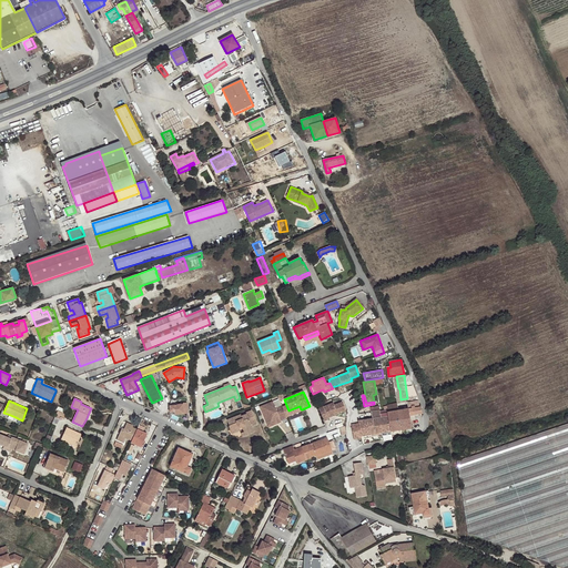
[(409,409),(398,412),(401,421),(402,430),(413,428),(411,416),(423,414),(422,407),(421,407),(418,401),(408,403),(409,409)]
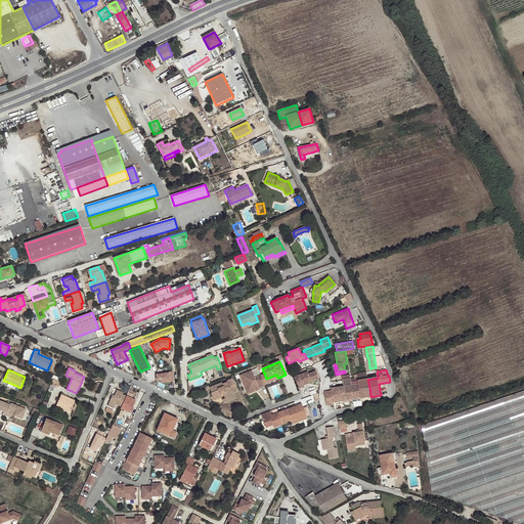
[(260,376),(260,374),(254,377),(252,370),(239,375),(246,391),(257,386),(258,388),(259,388),(265,386),(264,385),(260,376)]
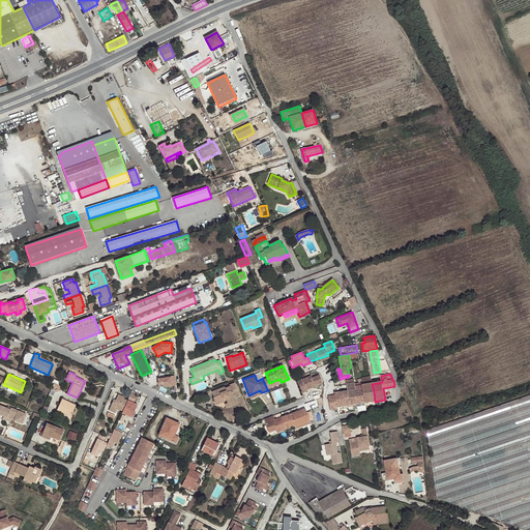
[(297,382),(302,393),(306,391),(306,390),(304,387),(314,383),(315,386),(322,383),(319,375),(312,378),(311,376),(297,382)]
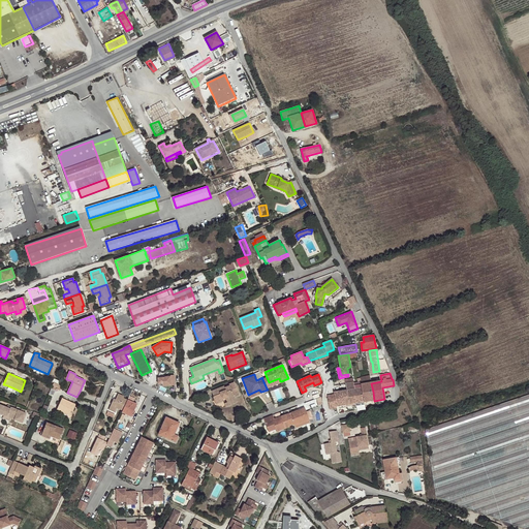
[(380,375),(370,376),(371,383),(381,381),(380,375)]
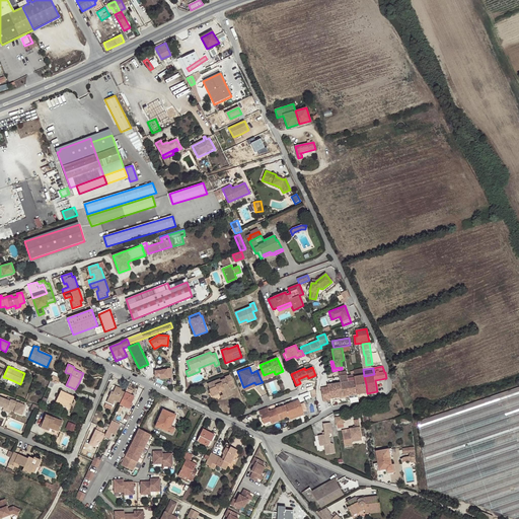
[(170,369),(155,371),(155,380),(171,379),(170,369)]
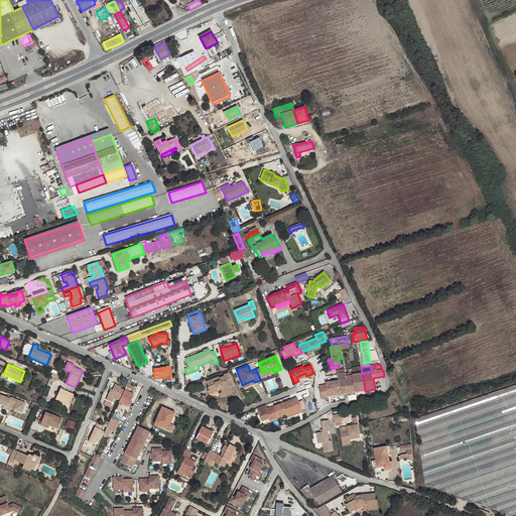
[(353,379),(354,383),(364,382),(362,374),(361,367),(352,369),(353,379)]
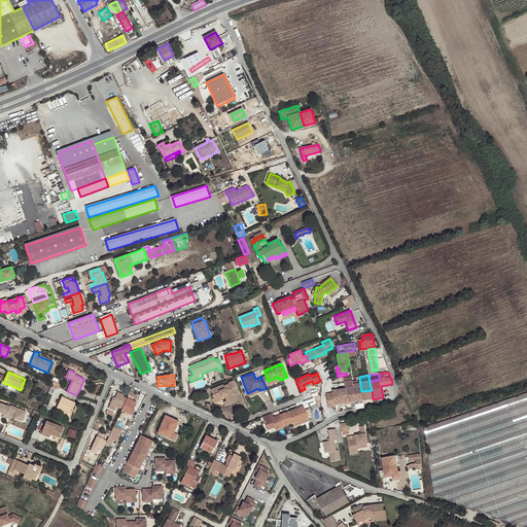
[(266,376),(261,378),(266,387),(280,382),(280,380),(279,380),(278,377),(268,381),(266,376)]
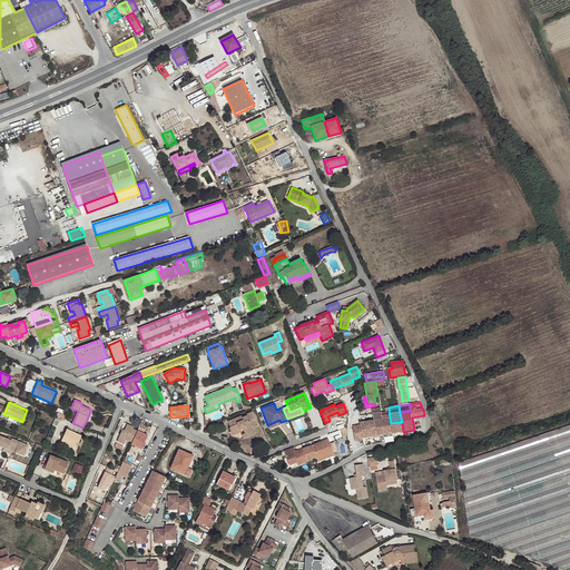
[(65,411),(59,409),(58,413),(57,416),(60,418),(64,420),(66,416),(64,415),(65,411)]
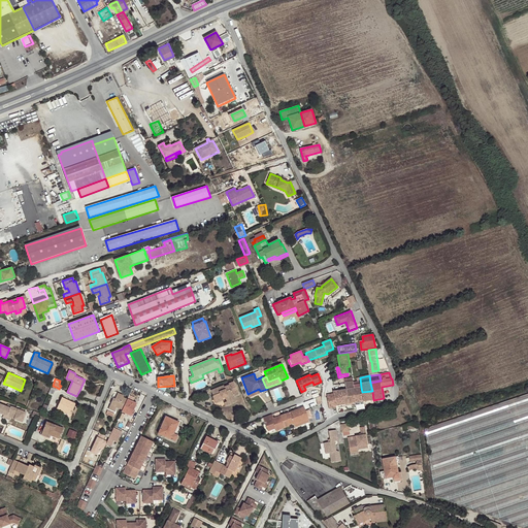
[(224,387),(224,386),(224,385),(210,390),(213,396),(212,396),(215,402),(223,398),(222,397),(225,396),(225,397),(227,402),(235,398),(234,396),(233,395),(238,393),(234,382),(229,384),(229,385),(224,387)]
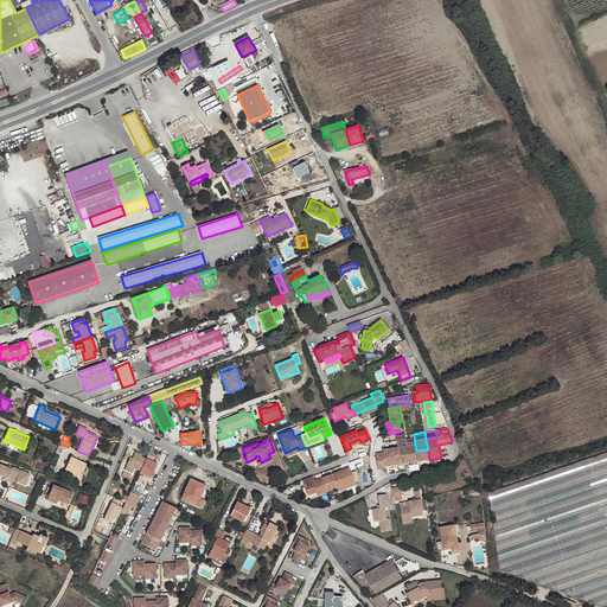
[(408,447),(406,447),(409,464),(419,461),(416,451),(415,446),(408,447)]
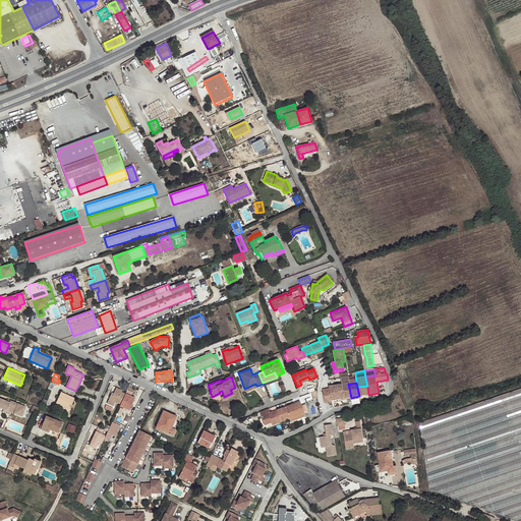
[(255,384),(244,389),(245,392),(257,387),(257,386),(256,386),(255,384)]
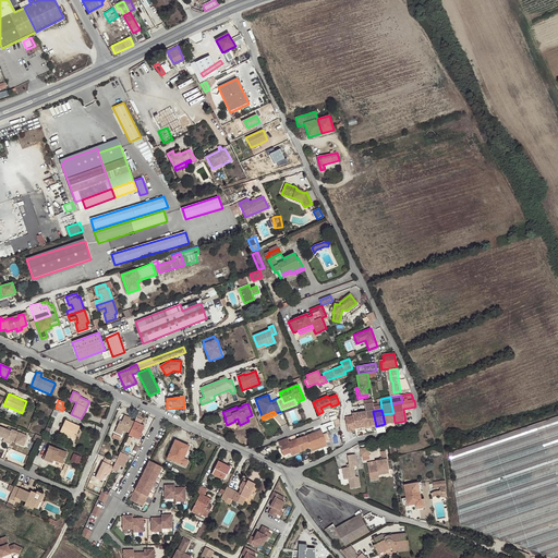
[(364,427),(376,426),(373,411),(366,412),(352,414),(353,416),(346,417),(348,432),(355,431),(355,428),(358,428),(364,427)]
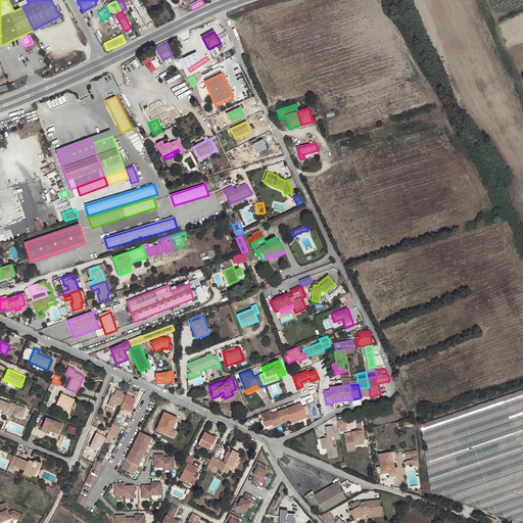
[(361,400),(371,399),(370,396),(369,387),(359,388),(361,397),(361,400)]
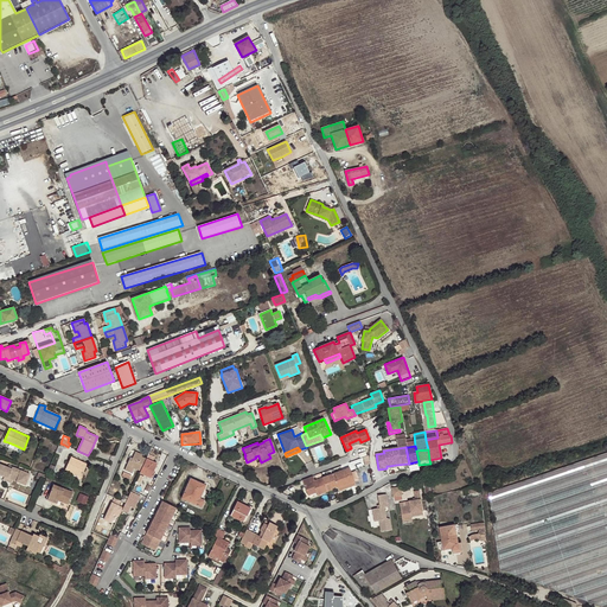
[(140,472),(146,459),(141,458),(142,455),(135,452),(133,459),(131,458),(125,471),(132,473),(134,468),(140,472)]
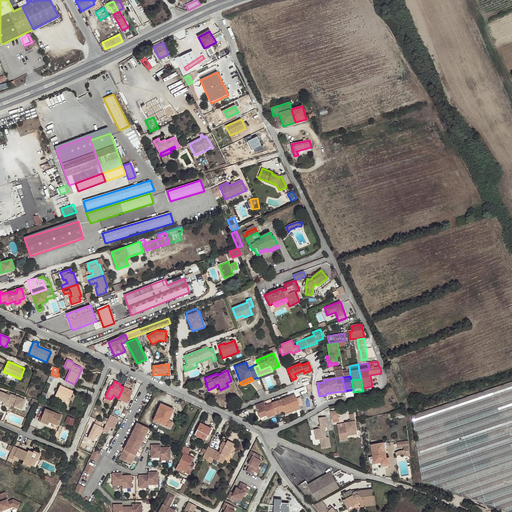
[(60,386),(55,396),(69,402),(73,392),(67,389),(60,386)]
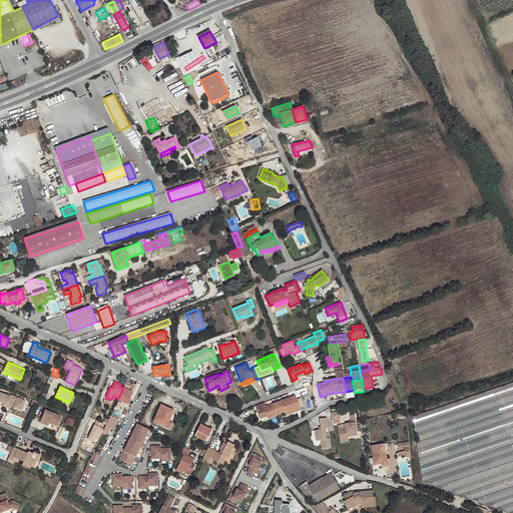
[(132,392),(123,388),(118,399),(118,400),(123,402),(124,400),(128,402),(132,392)]
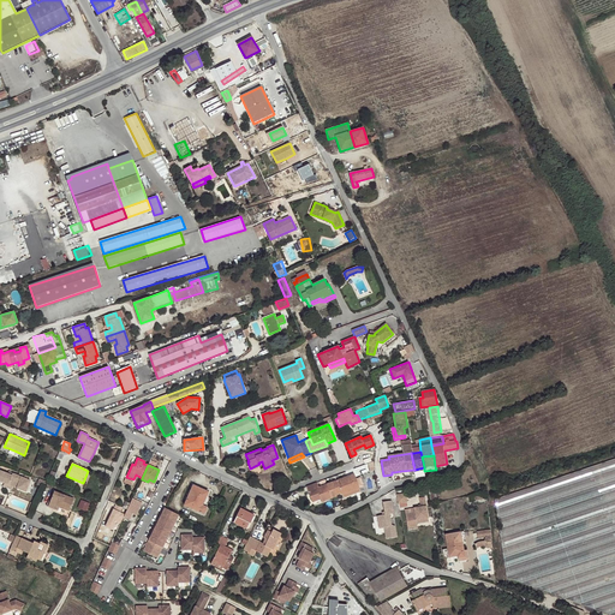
[(12,476),(9,473),(4,484),(13,488),(25,493),(30,481),(13,473),(12,476)]
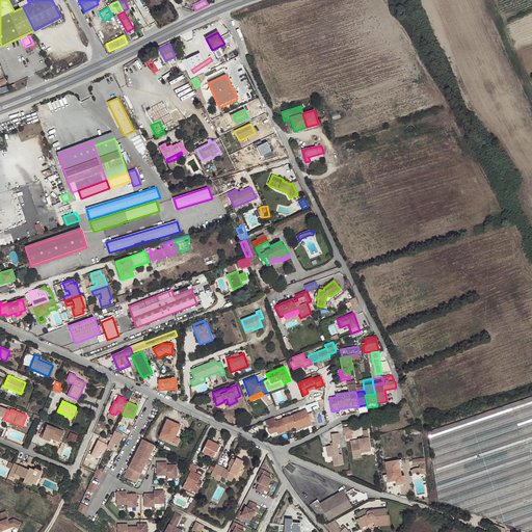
[(307,409),(283,419),(286,428),(290,427),(291,428),(295,426),(296,428),(303,425),(303,424),(311,421),(307,409)]
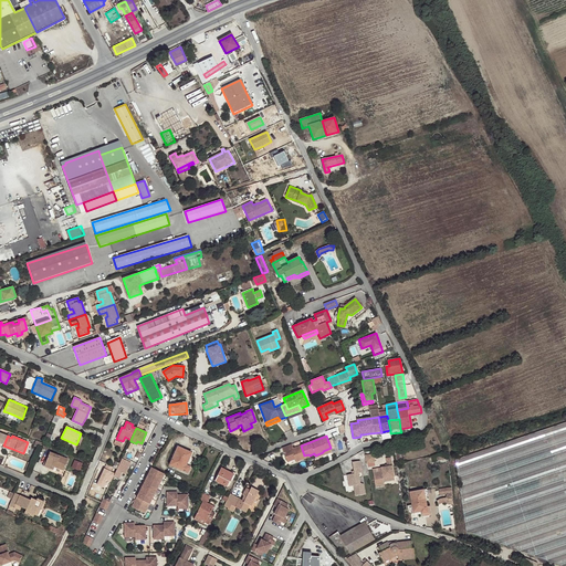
[(76,444),(61,438),(59,442),(75,450),(77,446),(76,444)]
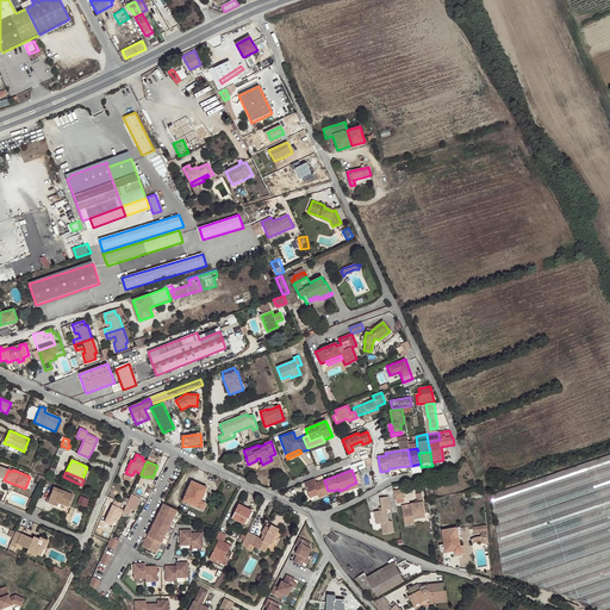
[(328,491),(324,480),(316,484),(315,479),(304,483),(307,492),(313,490),(317,492),(318,495),(328,491)]
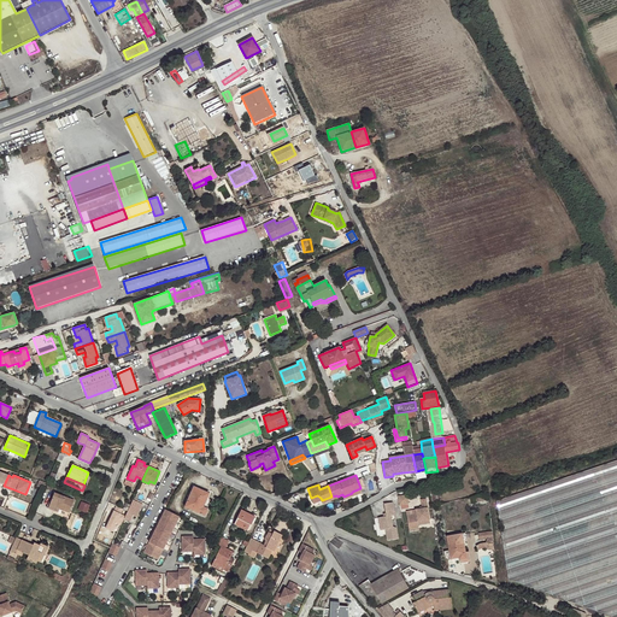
[(204,497),(207,498),(209,494),(194,487),(184,506),(204,516),(207,509),(200,506),(204,497)]
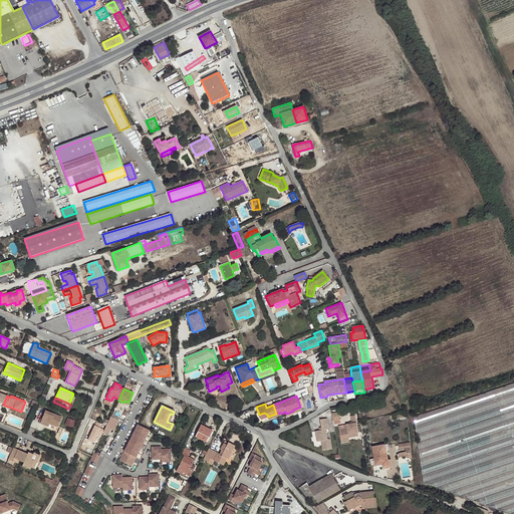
[(45,411),(41,421),(49,425),(57,428),(62,418),(45,411)]
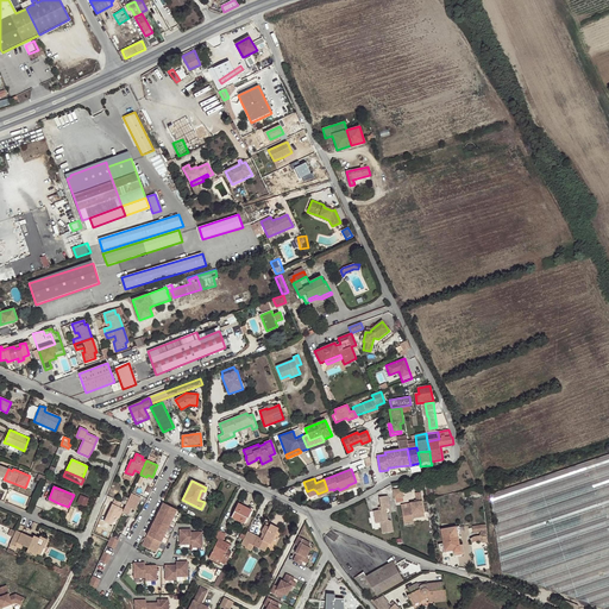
[(402,488),(394,490),(395,498),(403,497),(402,488)]
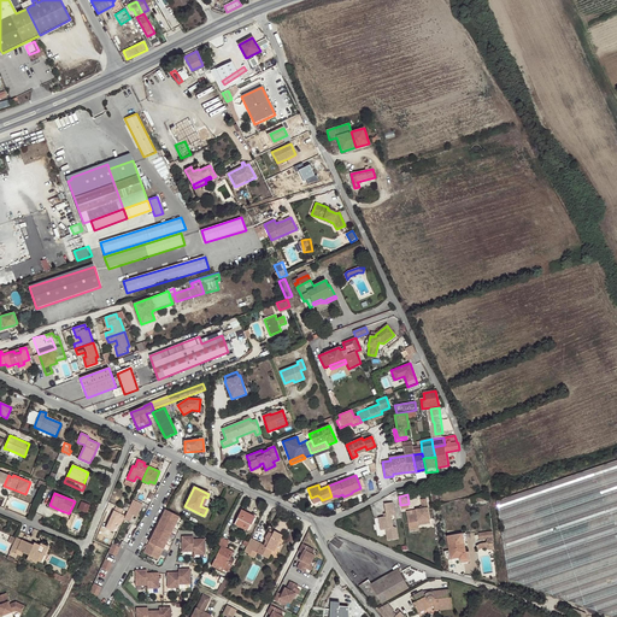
[(207,498),(204,497),(200,506),(207,509),(210,501),(210,499),(207,498)]
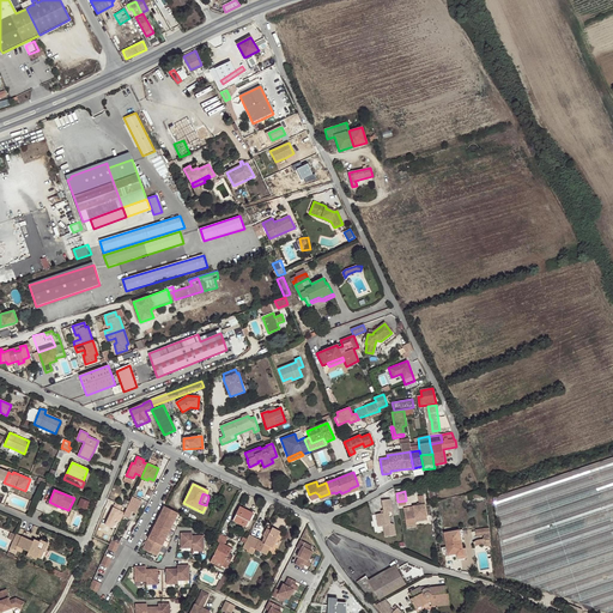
[(424,496),(418,497),(419,503),(419,505),(418,505),(413,507),(414,511),(401,513),(405,527),(418,525),(416,517),(428,515),(424,496)]
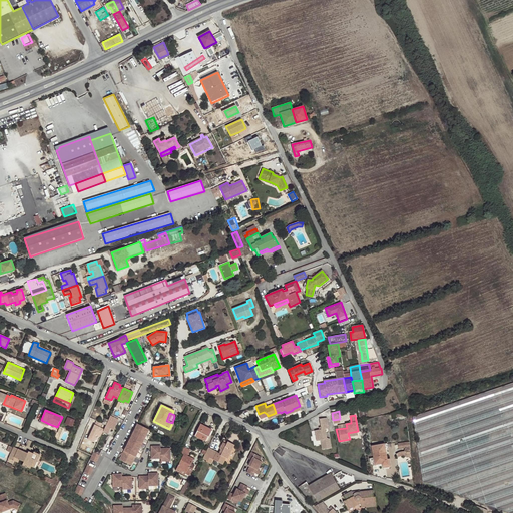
[(104,430),(101,436),(105,438),(110,428),(113,430),(118,419),(110,416),(108,420),(104,430)]
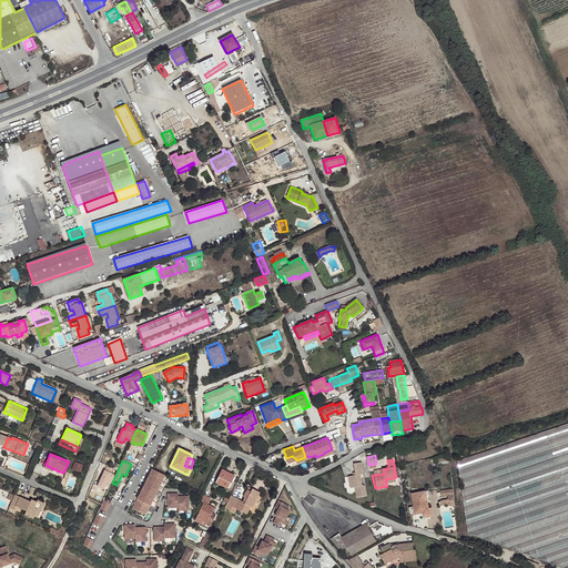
[(364,474),(362,463),(354,464),(355,473),(356,475),(353,476),(348,476),(351,488),(355,487),(356,492),(356,497),(366,496),(365,485),(362,486),(359,475),(364,474)]
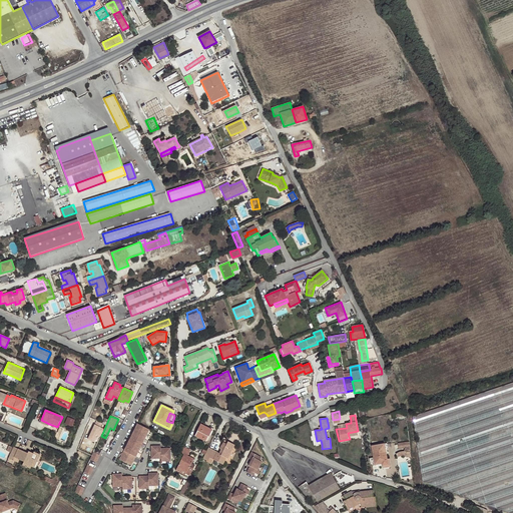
[(119,459),(131,465),(149,430),(137,424),(124,451),(119,459)]
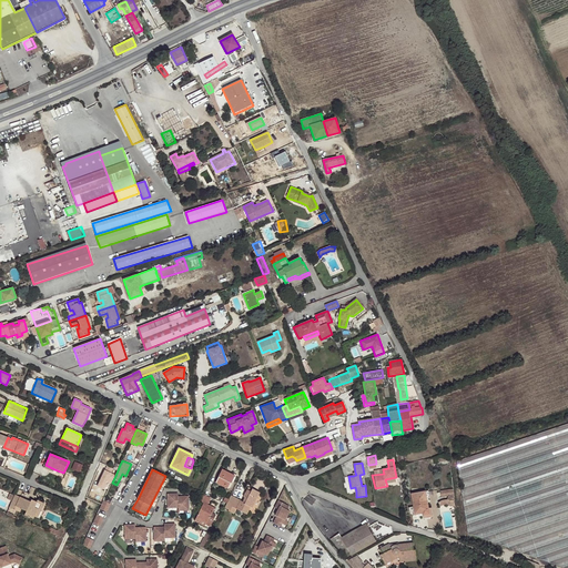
[(227,489),(234,476),(222,469),(215,483),(227,489)]
